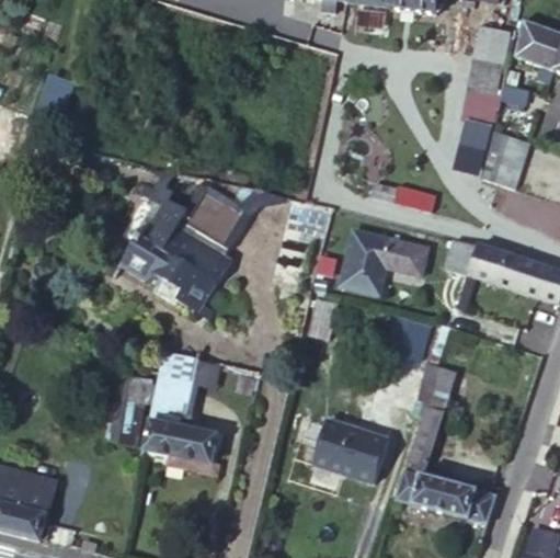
[(322,0),(321,9),(335,11),(336,0),(322,0)]
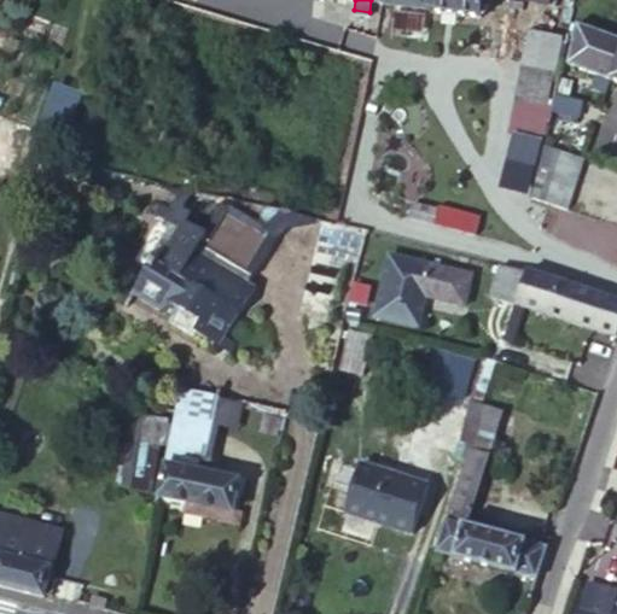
[(391,0),(426,5),(426,7),(481,13),(482,0),(391,0)]
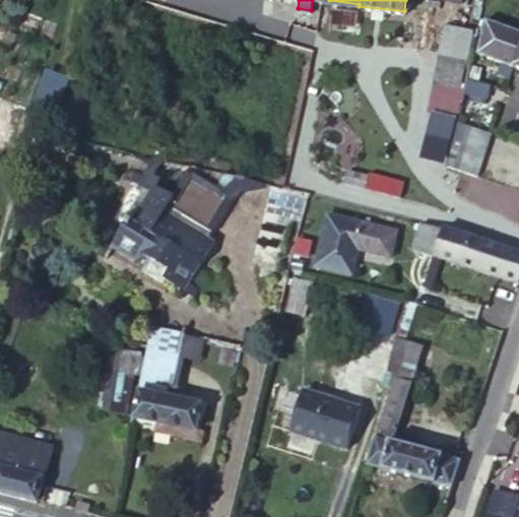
[(477,52),(518,66),(518,28),(485,17),(477,50),(477,52)]
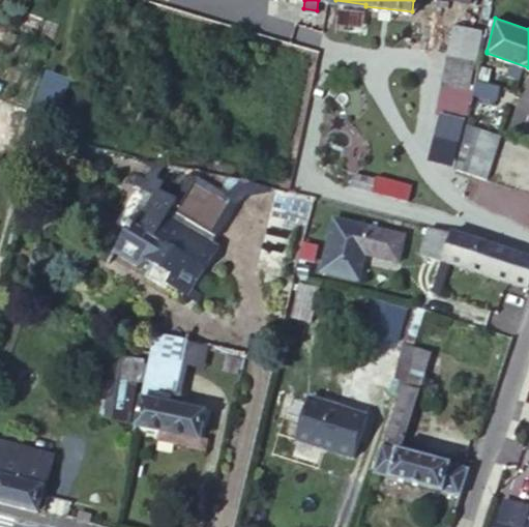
[(473,60),(450,55),(444,80),(467,85),(473,60)]
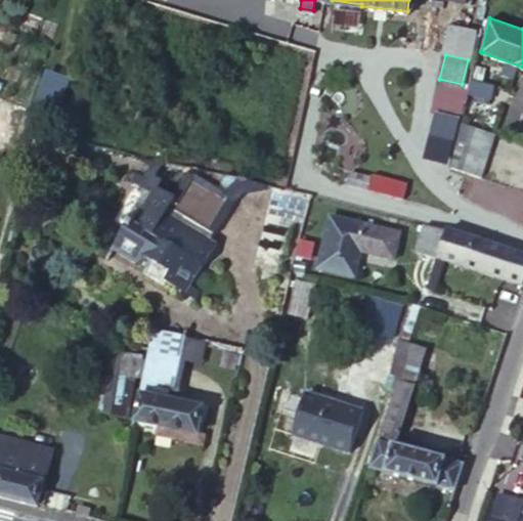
[(461,92),(449,89),(443,113),(455,115),(461,92)]
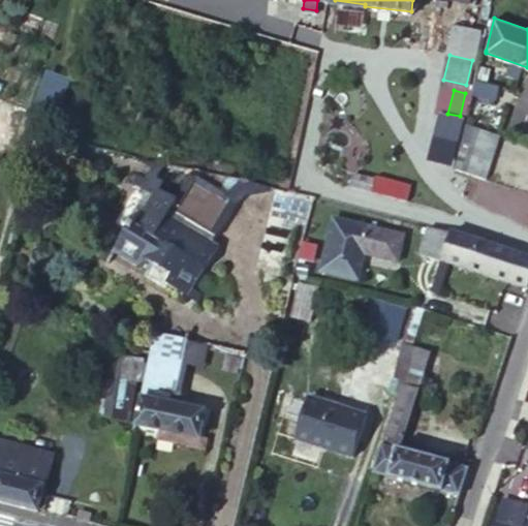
[(460,140),(494,150),(498,135),(463,124),(460,140)]
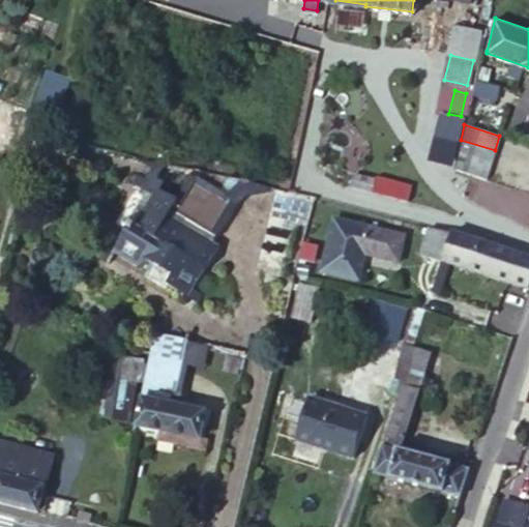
[(458,152),(491,163),(495,150),(461,140),(458,152)]
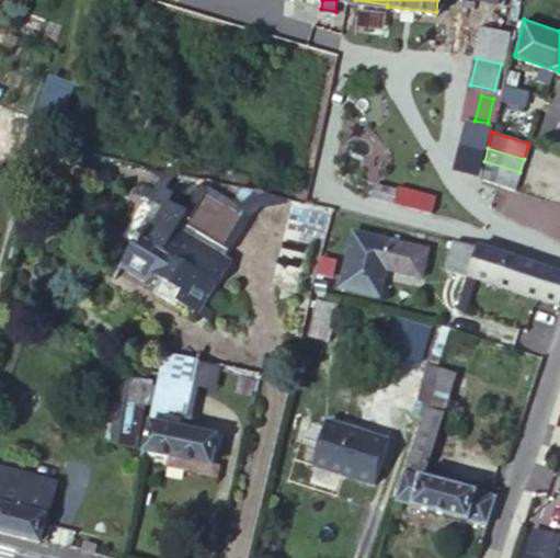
[(481,180),(515,190),(520,172),(484,161),(481,180)]
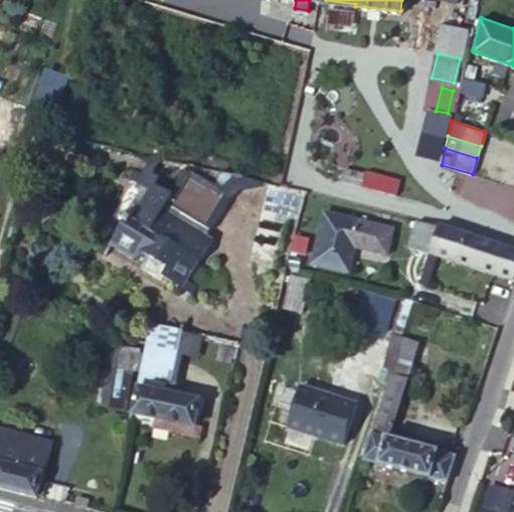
[(245,174),(190,162),(184,171),(227,198),(237,184),(245,174)]
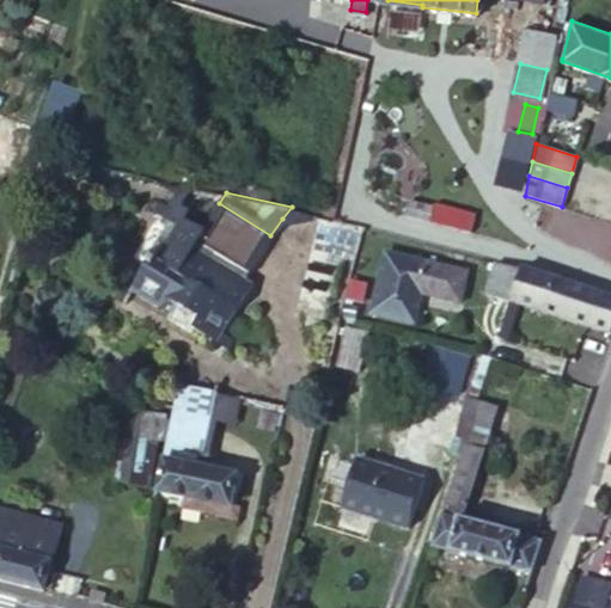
[(270,235),(219,203),(203,227),(182,214),(177,220),(157,255),(146,249),(142,256),(148,258),(132,288),(159,305),(166,294),(201,317),(195,326),(217,339),(221,331),(252,281),(246,277),(270,235)]
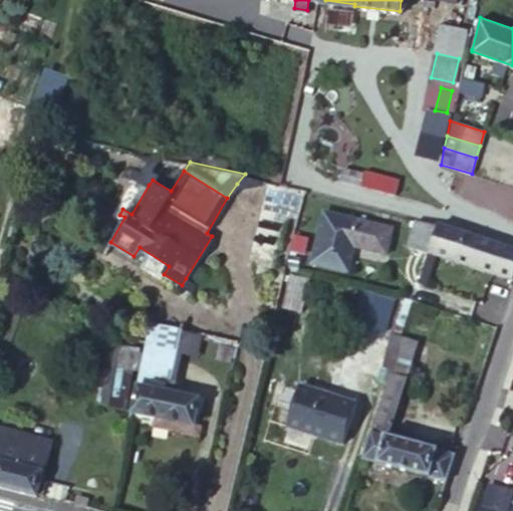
[(149,185),(153,180),(142,173),(139,179),(149,185)]
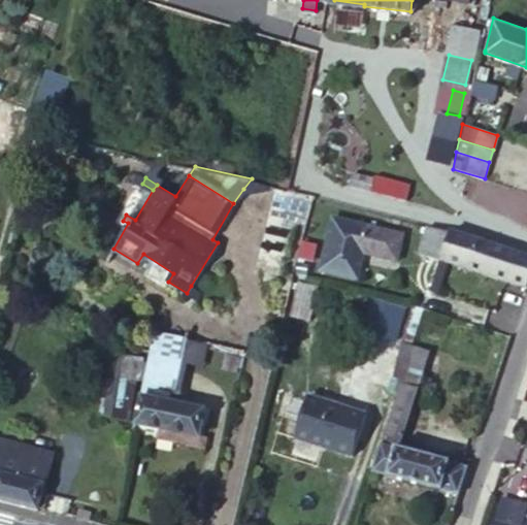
[(243,189),(268,183),(252,178),(243,189)]
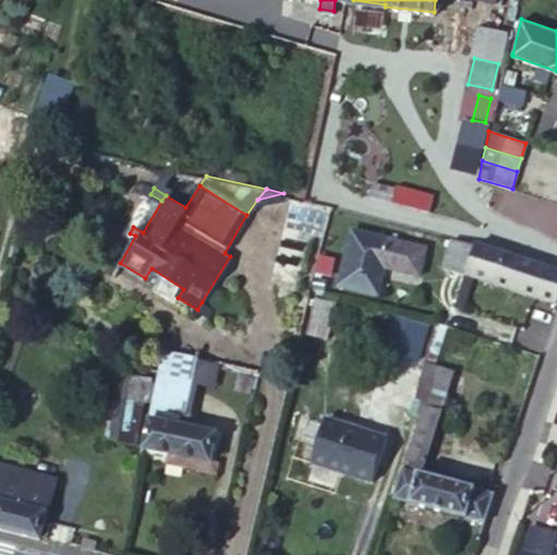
[(138,218),(133,227),(143,232),(161,201),(150,194),(147,198),(152,201),(152,204),(145,215),(138,218)]
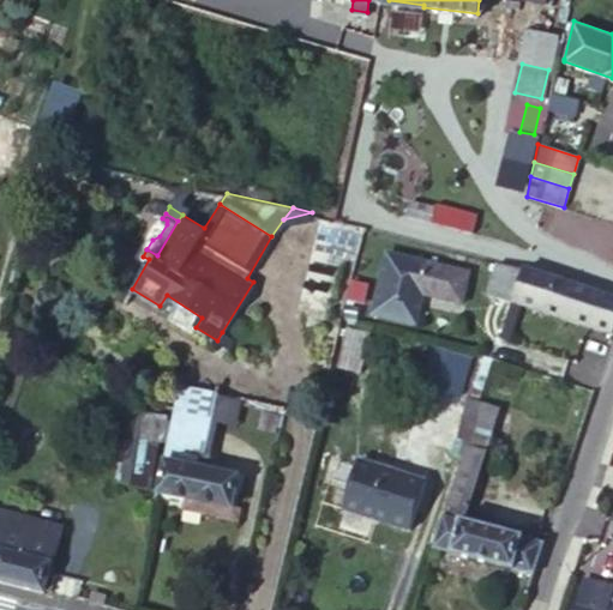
[(467,271),(385,252),(372,310),(414,320),(421,289),(460,299),(467,271)]
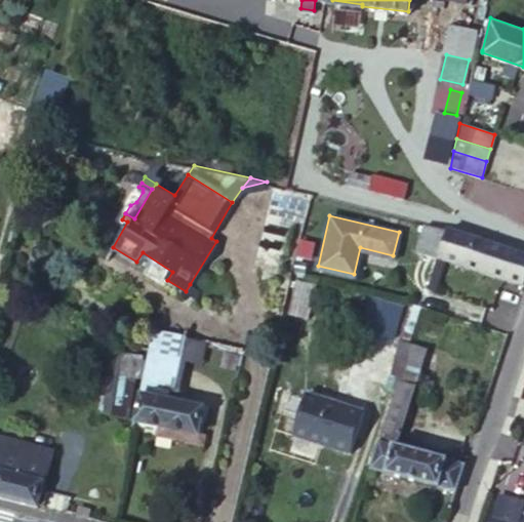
[(430,225),(424,224),(415,250),(421,252),(421,251),(430,225)]
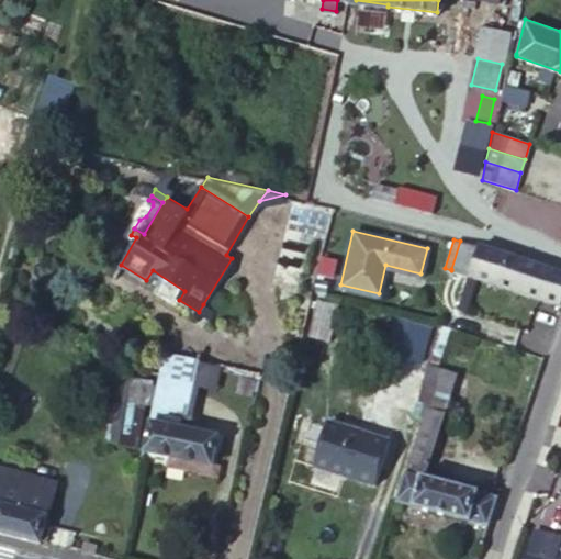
[(469,276),(478,245),(460,241),(451,269),(451,270),(469,276)]
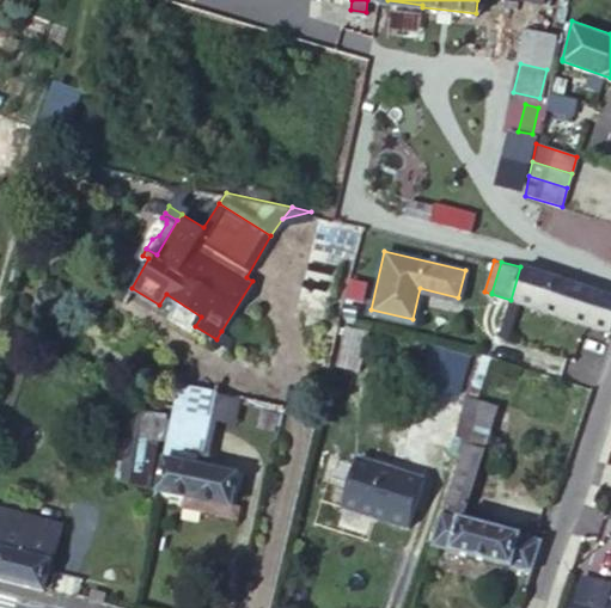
[(610,326),(610,294),(520,266),(511,300),(610,332),(610,326)]
